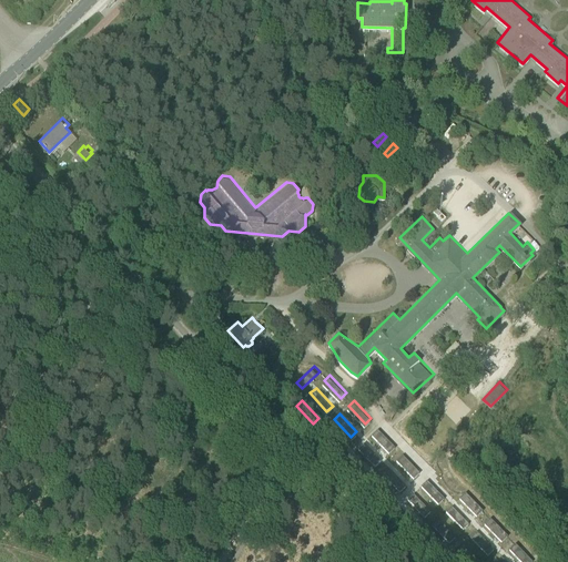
[(326,427),(320,432),(336,450),(343,445),(326,427)]
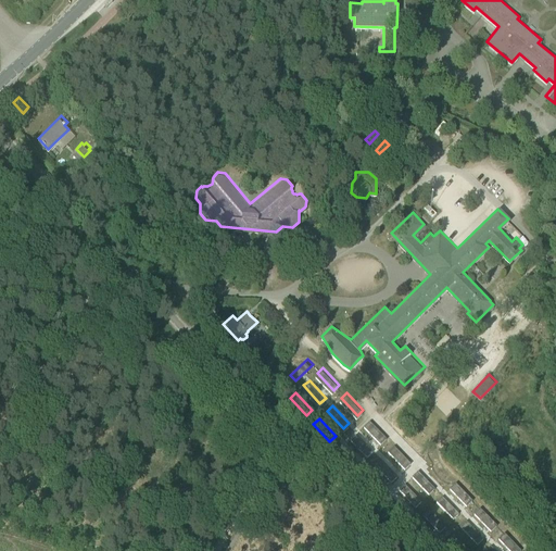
[(370,418),(364,424),(380,441),(387,436),(370,418)]
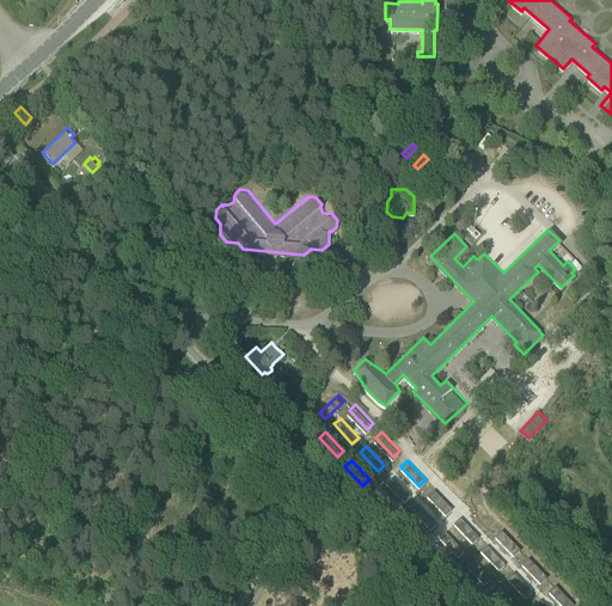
[(392,473),(386,479),(404,499),(410,494),(392,473)]
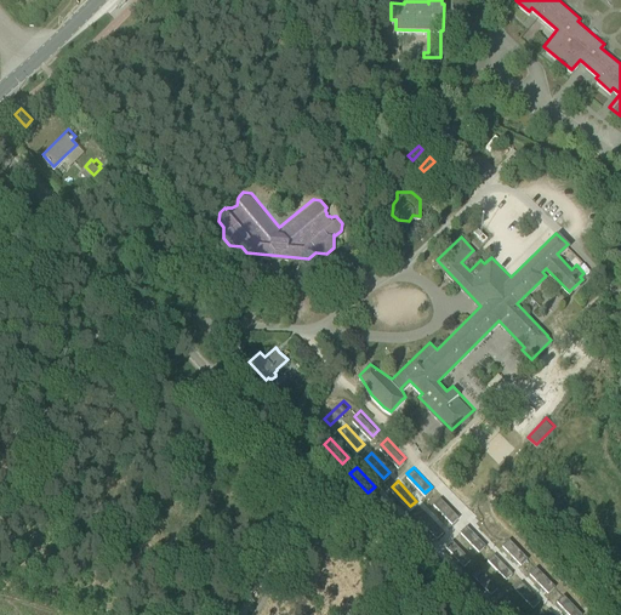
[(383,495),(376,501),(394,520),(400,514),(383,495)]
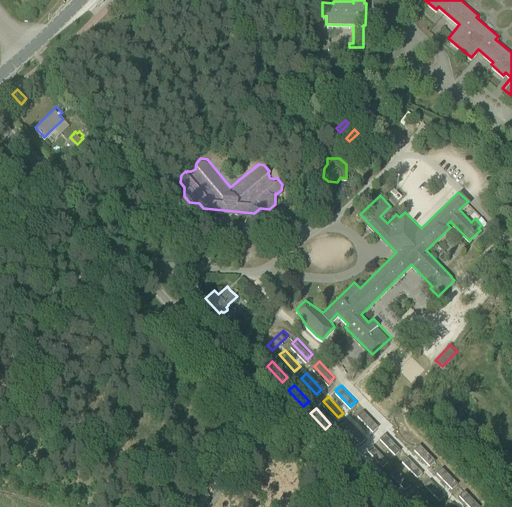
[(363,408),(357,413),(372,429),(377,424),(363,408)]
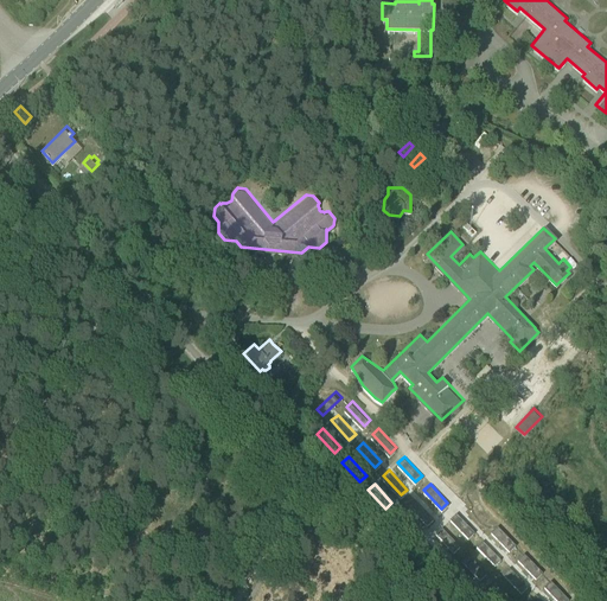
[(415,498),(409,504),(427,523),(433,517),(415,498)]
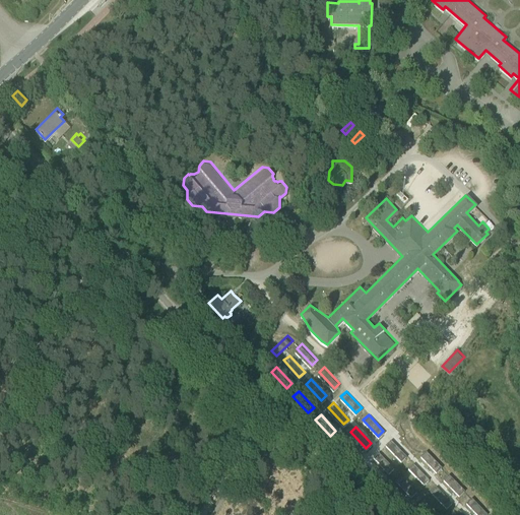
[(342,439),(337,444),(352,460),(358,455),(342,439)]
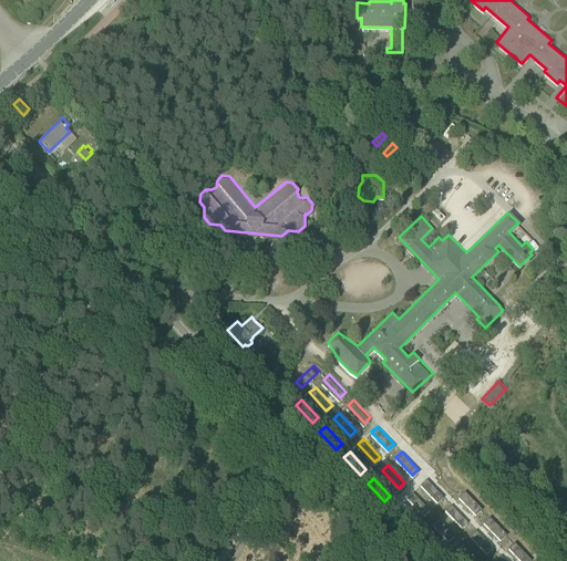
[(425,478),(420,484),(436,501),(442,496),(425,478)]
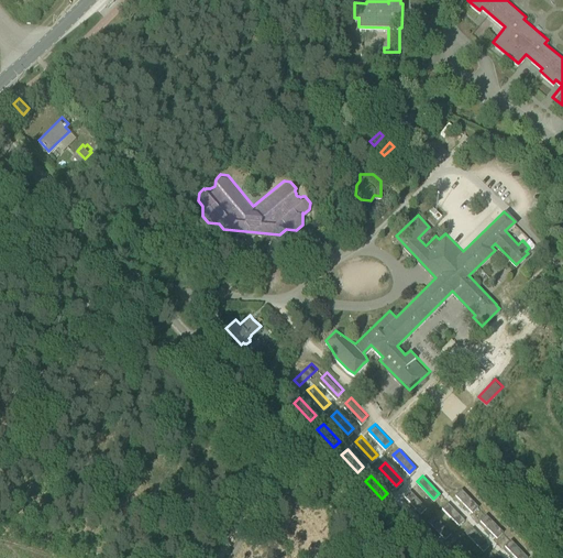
[(409,488),(403,493),(419,511),(426,505),(409,488)]
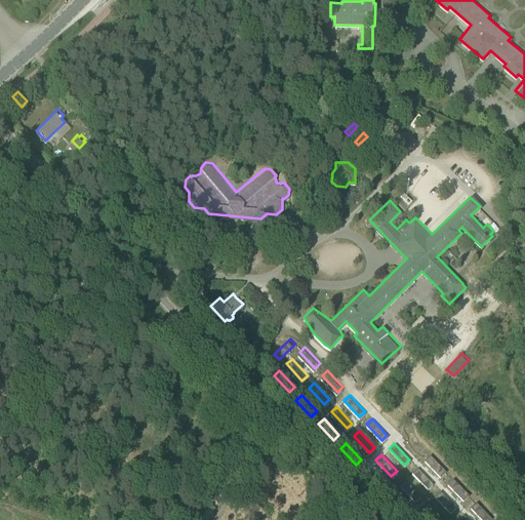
[(430,454),(423,460),(439,476),(445,472),(430,454)]
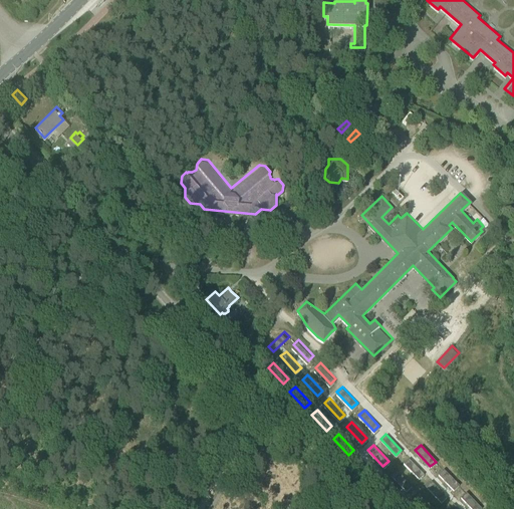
[(360,457),(355,462),(370,478),(375,473),(360,457)]
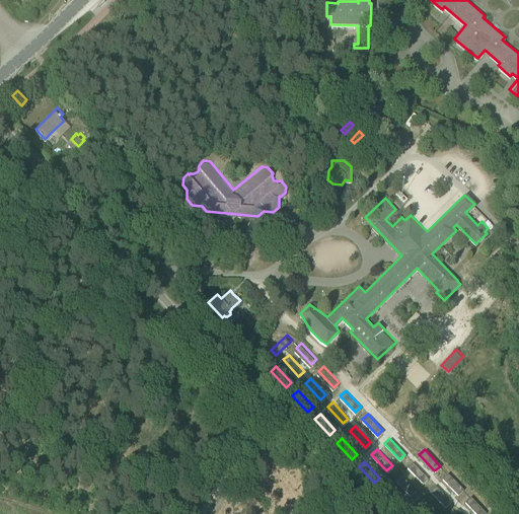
[(412,461),(406,466),(422,483),(427,478),(412,461)]
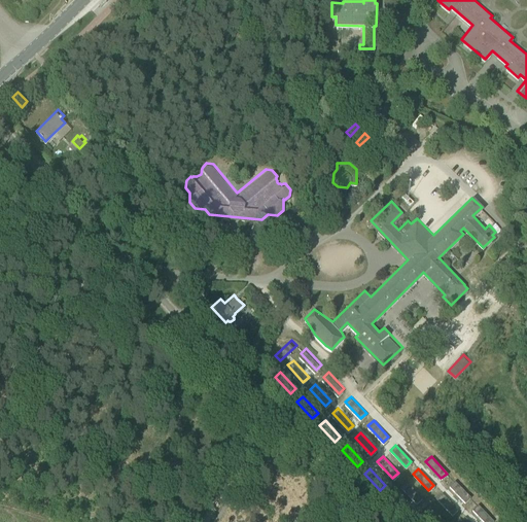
[(405,481),(399,486),(415,502),(420,497),(405,481)]
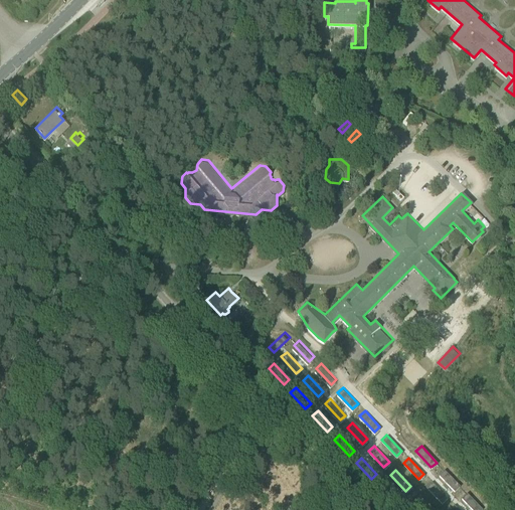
[(443,470),(438,475),(453,491),(458,486),(443,470)]
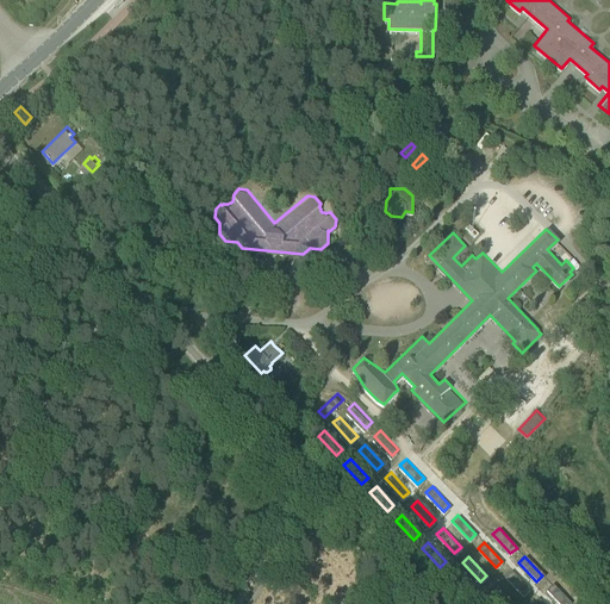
[(454,571),(448,576),(466,596),(472,590),(454,571)]
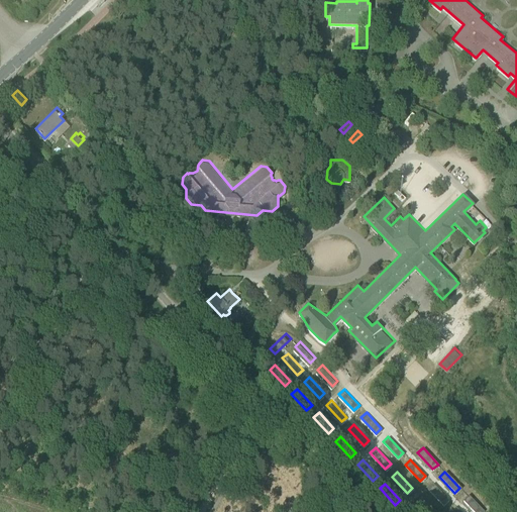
[(432,484),(427,488),(441,505),(447,500),(432,484)]
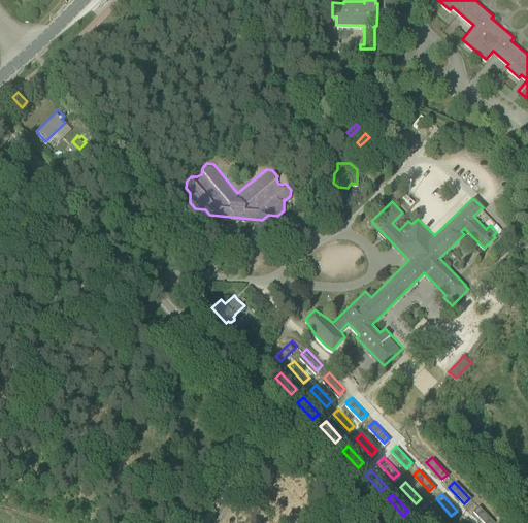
[(428,505),(423,511),(433,522),(442,522),(443,522),(428,505)]
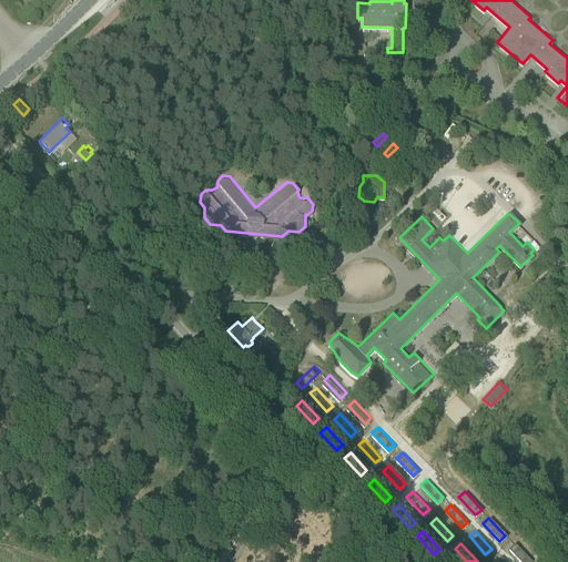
[(513,543),(507,549),(518,561),(528,561),(529,561),(513,543)]
